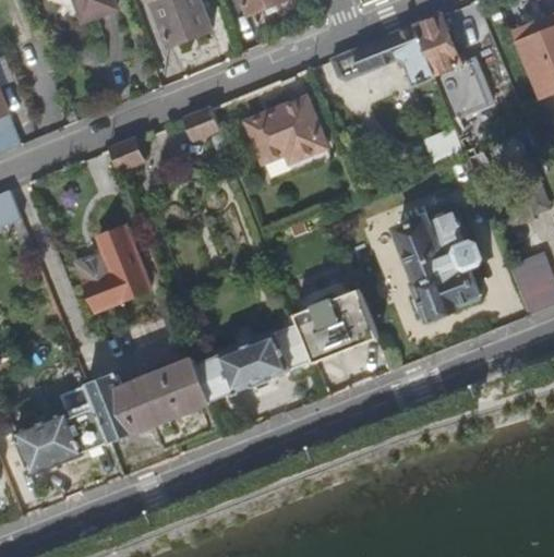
[(115,8),(111,0),(73,0),(81,20),(115,8)]
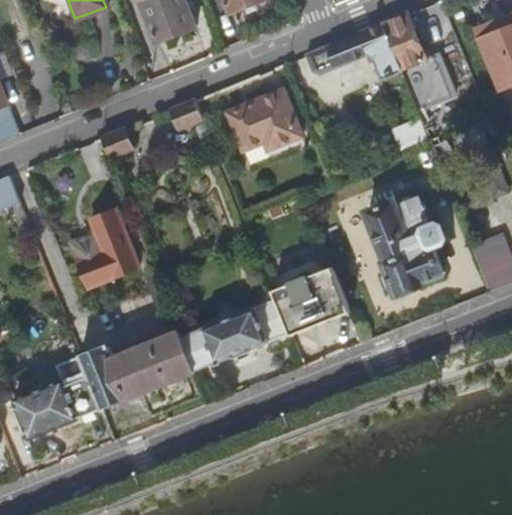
[(155,41),(194,26),(182,0),(142,0),(143,2),(140,3),(155,41)]
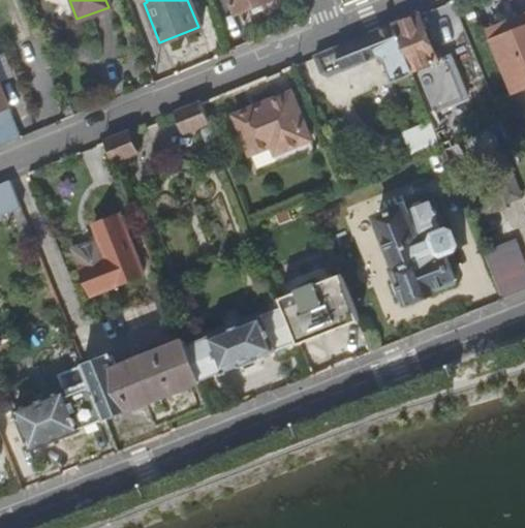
[(229,0),(236,12),(267,0),(229,0)]
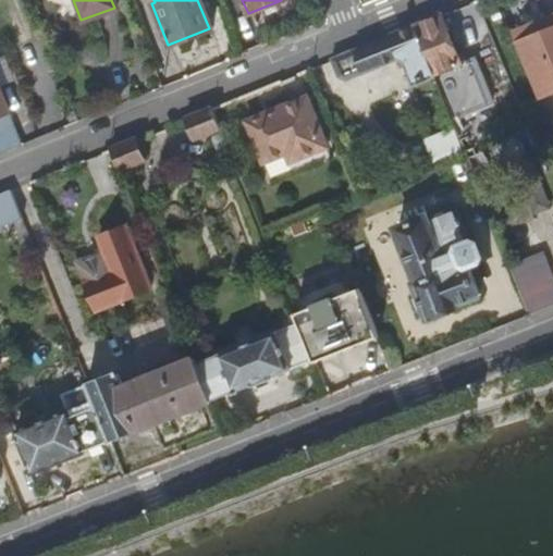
[(516,41),(552,26),(552,13),(512,31),(516,41)]
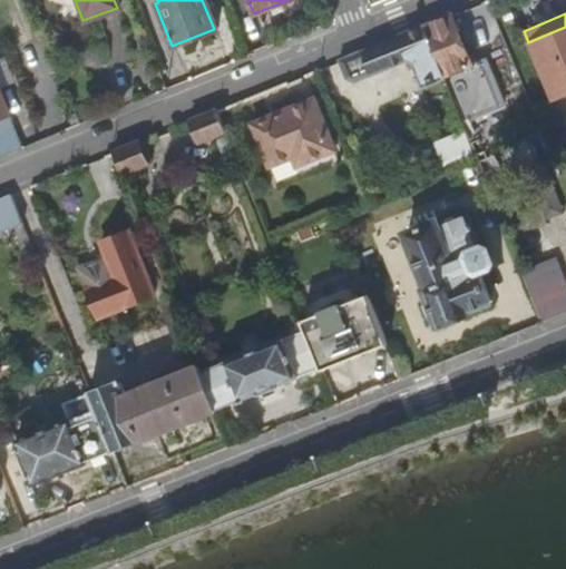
[(447,15),(419,26),(439,77),(458,121),(481,111),(469,65),(467,66),(447,15)]
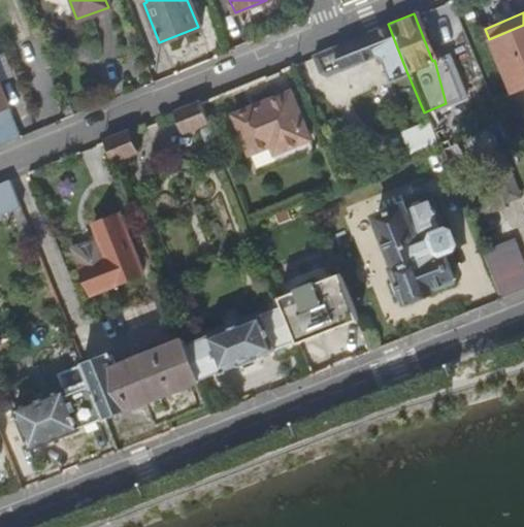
[(406,71),(388,24),(372,30),(381,51),(377,53),(379,57),(380,62),(387,78),(406,71)]
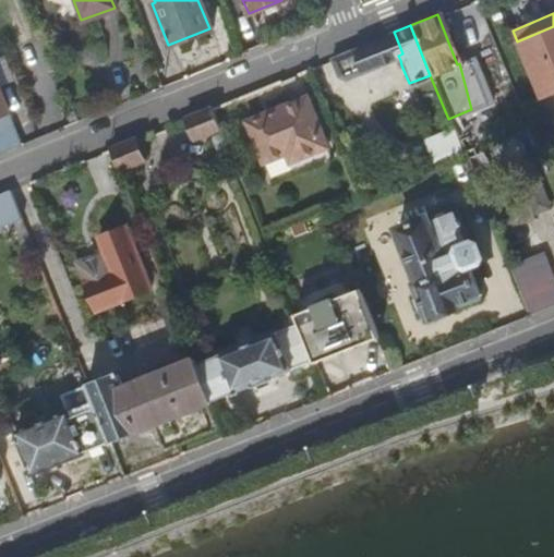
[(541,97),(553,91),(553,26),(517,41),(541,97)]
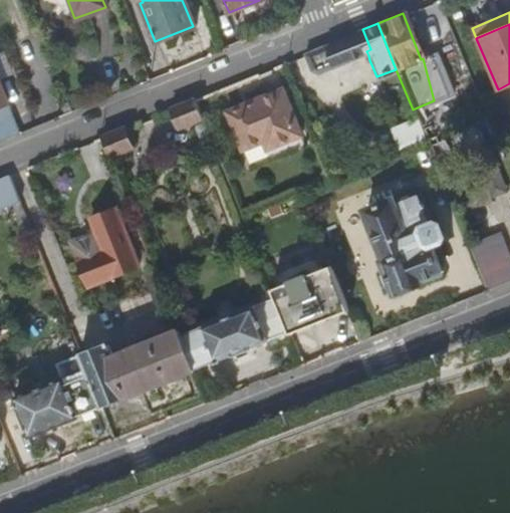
[(370,49),(362,29),(302,54),(309,70),(315,72),(362,53),(368,55),(366,51),(370,49)]
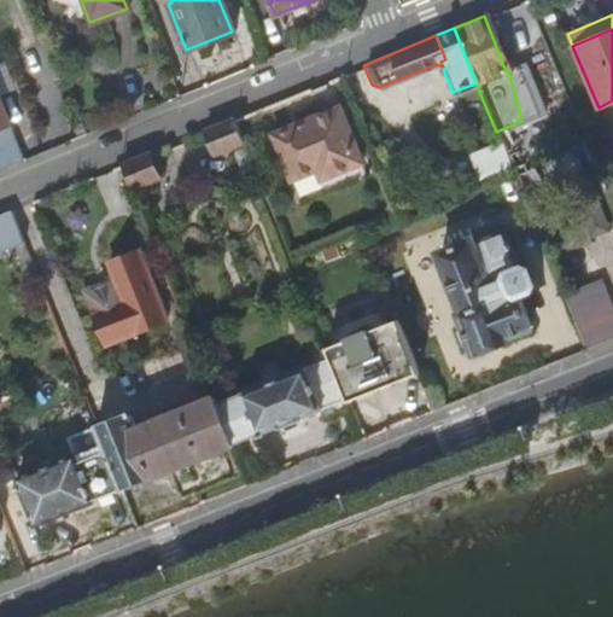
[(0,168),(21,161),(6,124),(7,124),(0,106),(0,97),(10,92),(0,68),(0,168)]
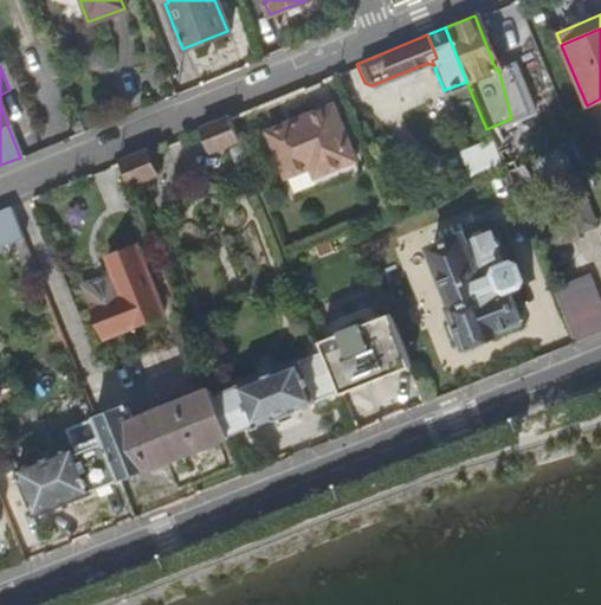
[(329,104),(263,130),(282,177),(307,166),(311,175),(351,159),(329,104)]
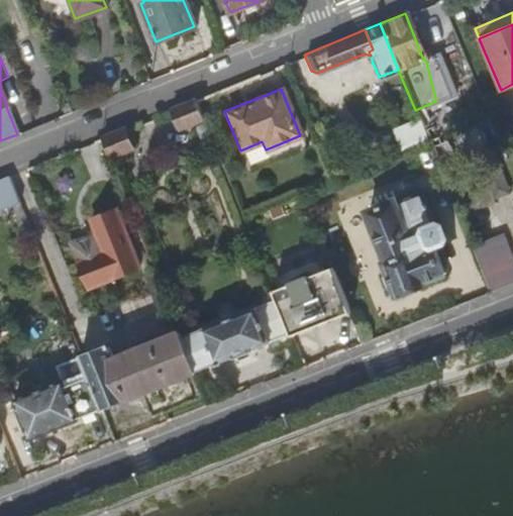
[(211,92),(192,100),(195,107),(202,104),(202,105),(208,102),(208,101),(213,99),(211,92)]
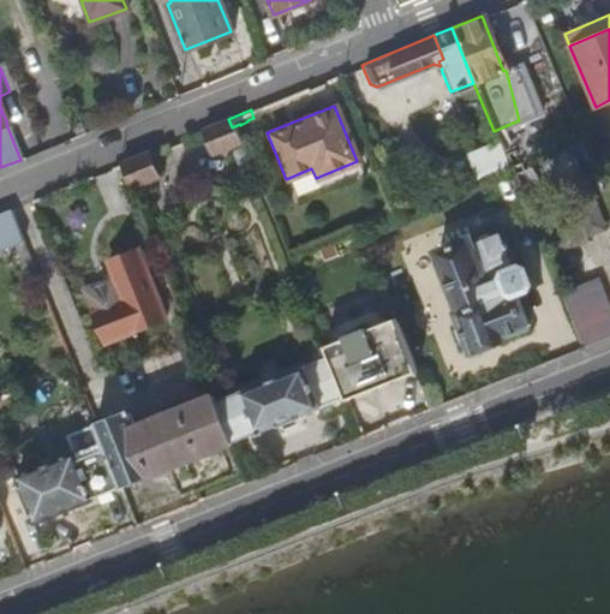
[(232,127),(228,119),(197,131),(205,151),(209,150),(210,153),(238,141),(232,127)]
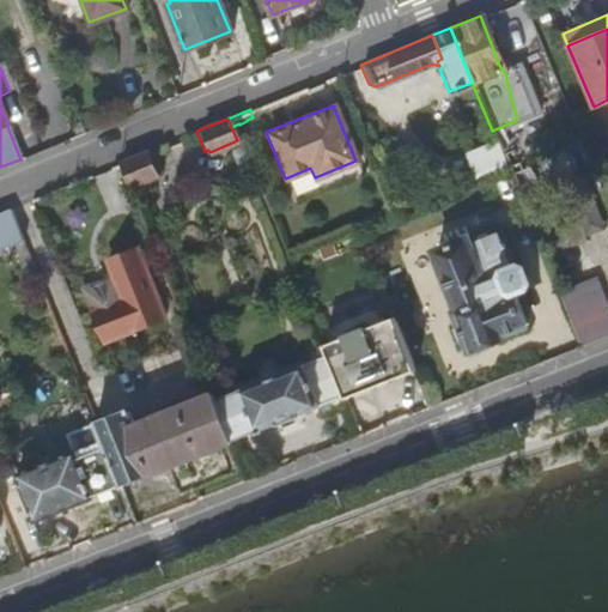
[(475,179),(505,167),(493,139),(463,152),(475,179)]
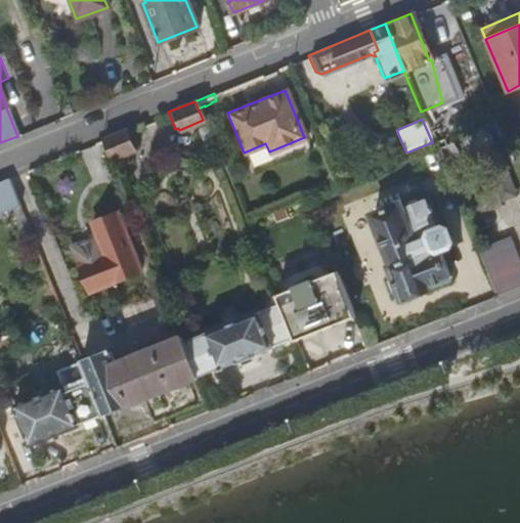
[(216,154),(205,124),(196,128),(208,158),(216,154)]
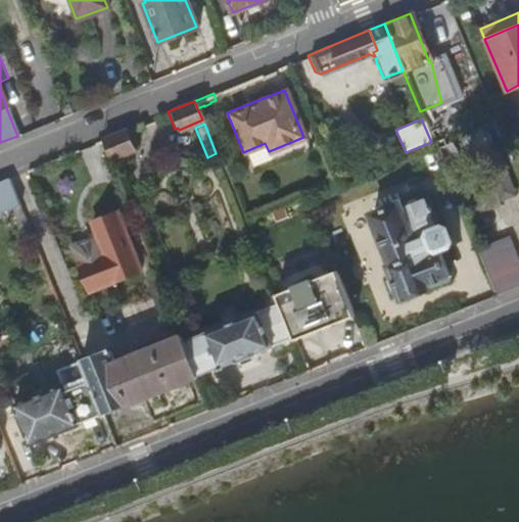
[(126,129),(100,140),(107,158),(130,149),(130,147),(133,146),(126,129)]
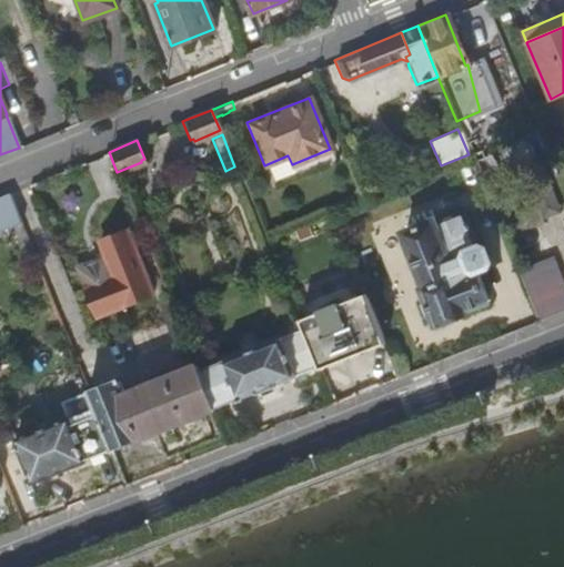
[(7,193),(0,195),(0,230),(18,223),(7,193)]
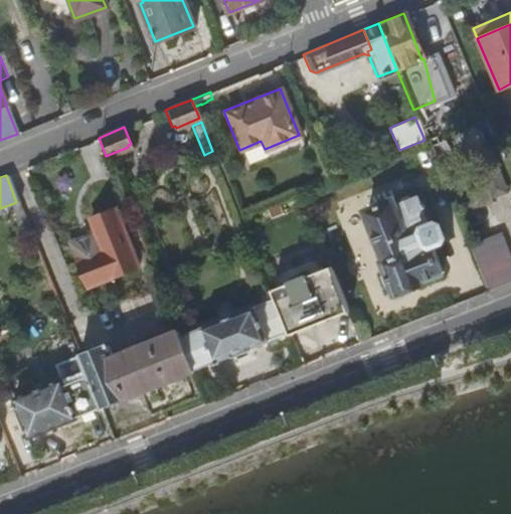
[(420,281),(441,273),(431,244),(442,240),(443,236),(439,225),(435,223),(433,224),(419,192),(392,202),(391,200),(364,211),(384,261),(382,262),(385,270),(391,285),(394,293),(421,283),(420,281)]
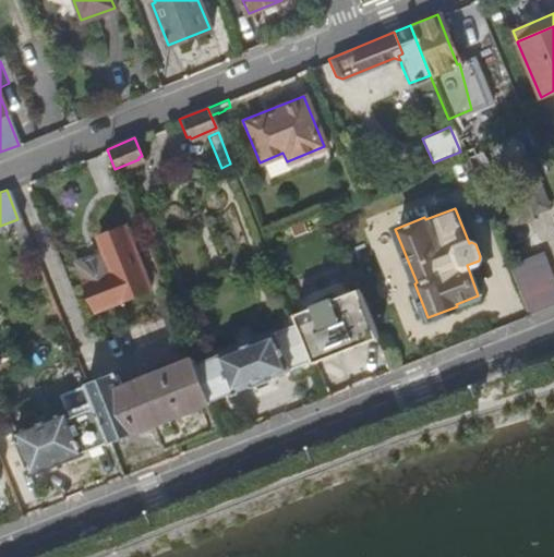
[(123,227),(95,238),(101,254),(74,265),(93,311),(147,290),(123,227)]
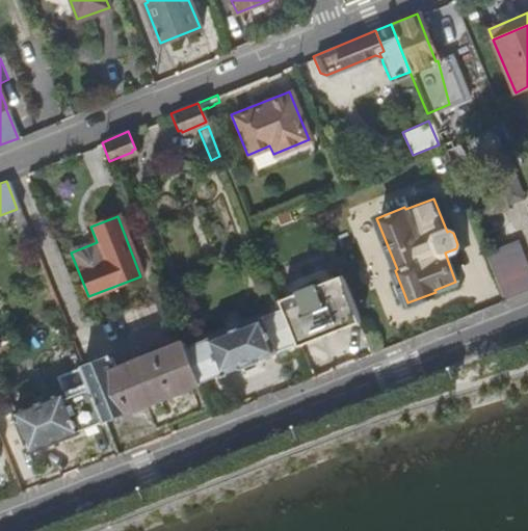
[(504,301),(527,291),(527,273),(513,239),(483,251),(504,301)]
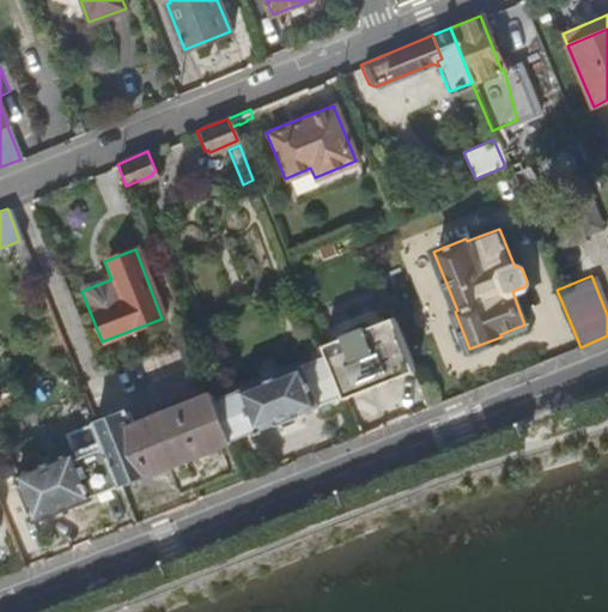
[(324,355),(340,395),(341,398),(413,370),(391,315),(363,327),(363,326),(340,334),(341,335),(320,344),(324,355)]
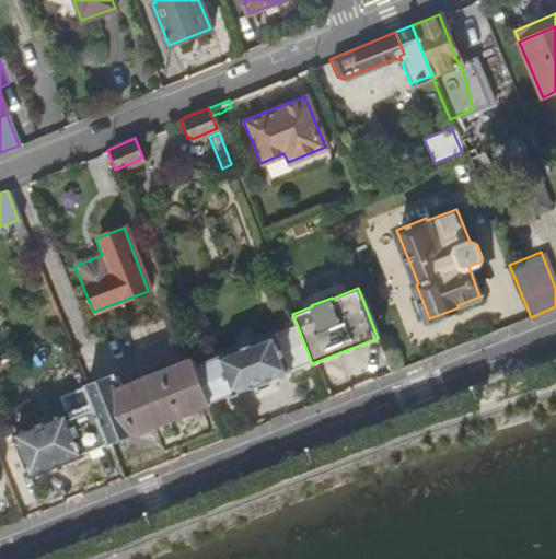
[(423,312),(426,310),(419,293),(415,295),(414,300),(417,310),(423,312)]
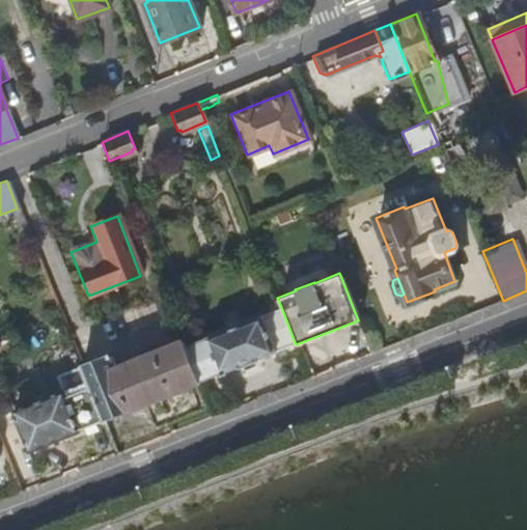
[(274,351),(295,342),(281,307),(260,315),(204,338),(185,346),(198,382),(219,373),(220,377),(223,375),(222,372),(238,366),(238,368),(256,360),(256,359),(275,351),(274,351)]
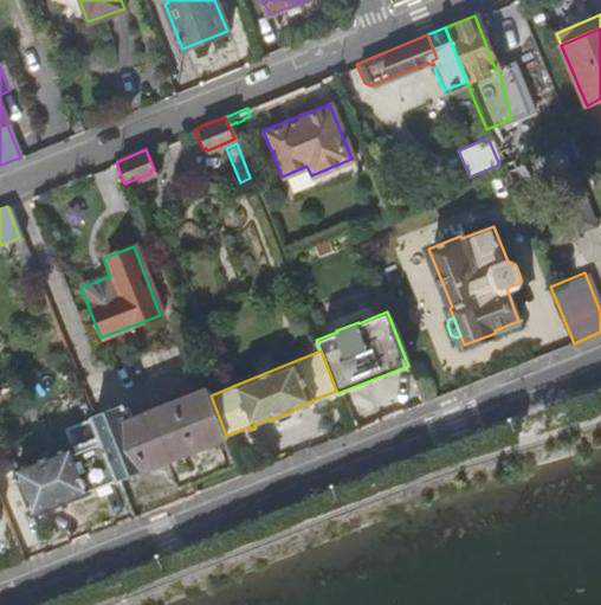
[(102,441),(117,478),(144,467),(144,469),(226,437),(226,436),(211,396),(206,386),(130,417),(124,403),(92,417),(102,441)]
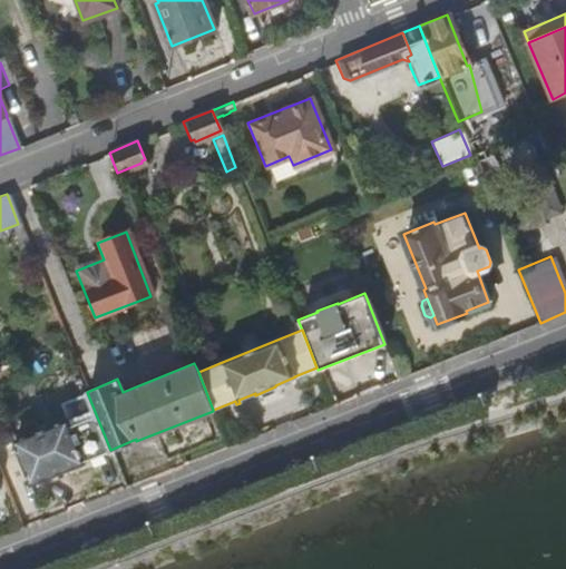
[(110,450),(96,414),(71,424),(69,418),(13,440),(31,484),(87,461),(86,459),(110,450)]
